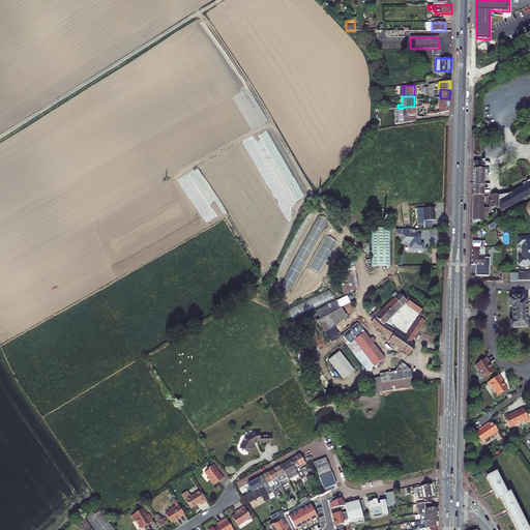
[(449,98),(440,98),(439,111),(425,113),(425,115),(448,112),(449,98)]
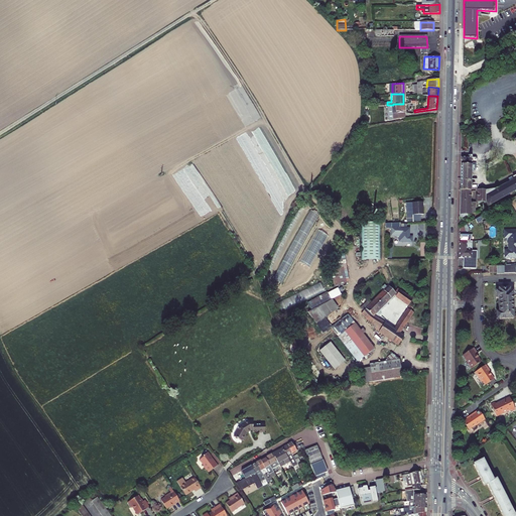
[(393,104),(393,105),(393,110),(393,113),(393,115),(403,113),(403,104),(393,104)]
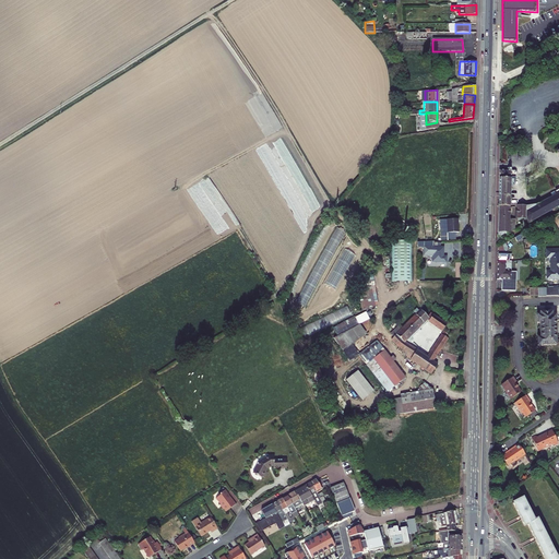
[(526,218),(528,223),(558,205),(558,150),(557,152),(558,155),(558,192),(557,193),(538,204),(526,206),(518,206),(518,218),(521,218),(526,218)]
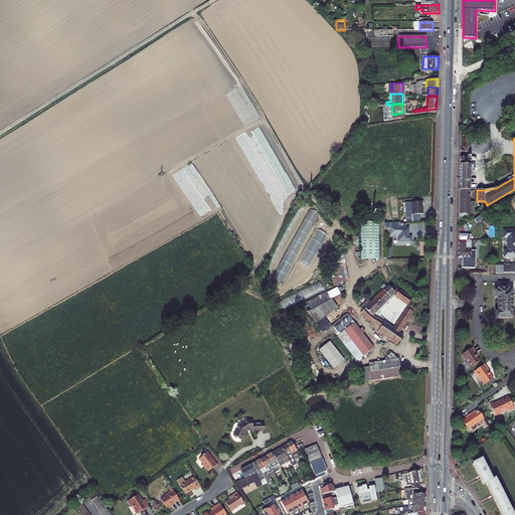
[(471,172),(473,172),(473,171),(474,170),(474,166),(476,164),(476,160),(474,157),(471,157),(471,155),(467,155),(467,157),(461,157),(460,184),(470,184),(471,172)]
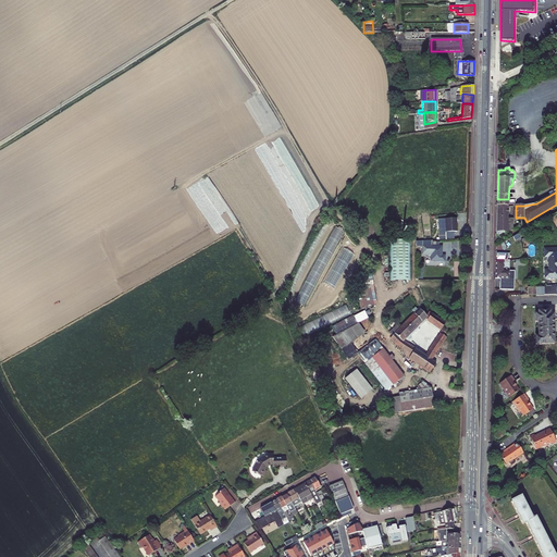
[(508,232),(508,231),(508,219),(508,205),(497,205),(496,239),(505,235),(505,232),(508,232)]
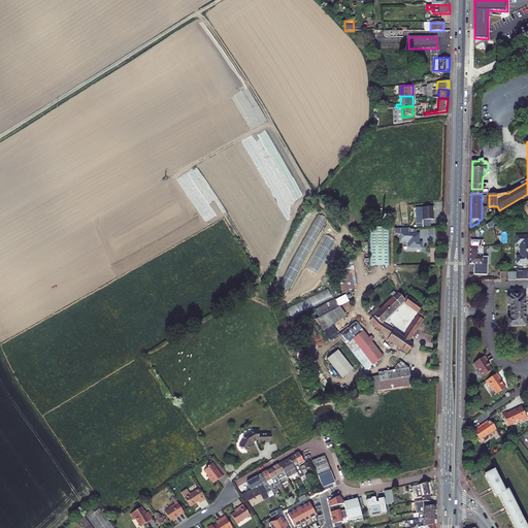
[(434,220),(433,207),(423,207),(423,221),(434,220)]
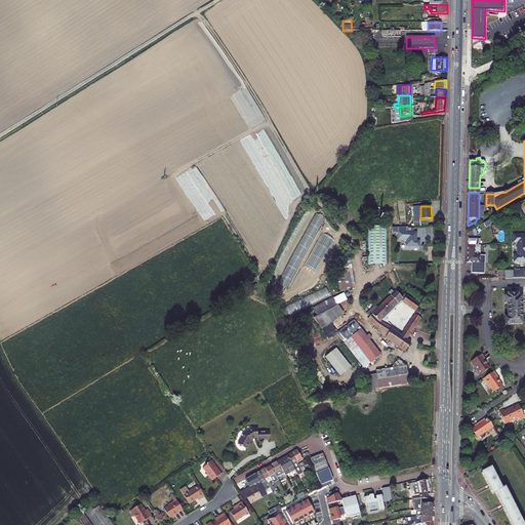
[(289,288),(322,215),(314,212),(281,284),(289,288)]
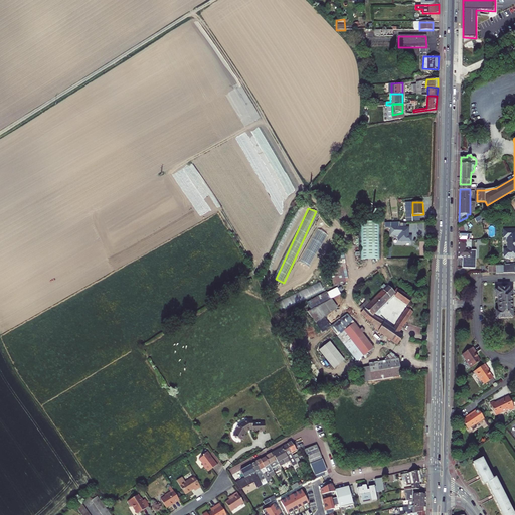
[(408,227),(399,227),(399,221),(390,222),(390,235),(396,235),(397,234),(398,234),(398,240),(411,240),(411,235),(408,235),(408,227)]
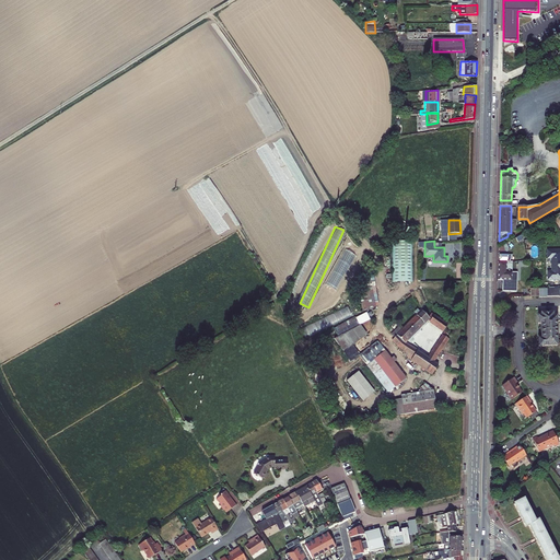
[(392,242),(391,282),(412,283),(412,242),(392,242)]
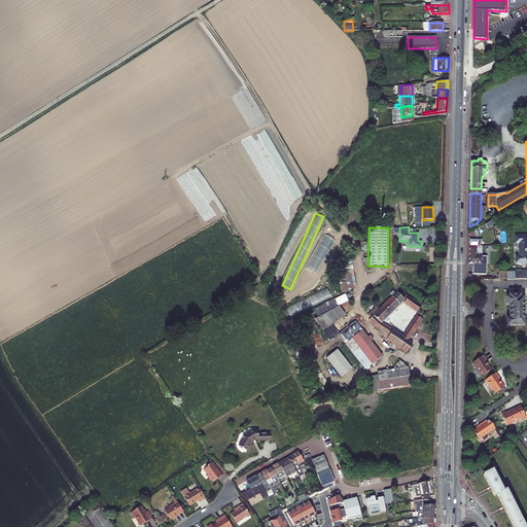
[(482,256),(482,247),(482,246),(482,240),(478,240),(479,236),(480,236),(476,230),(469,234),(468,264),(473,264),(473,274),(487,274),(487,256),(482,256)]
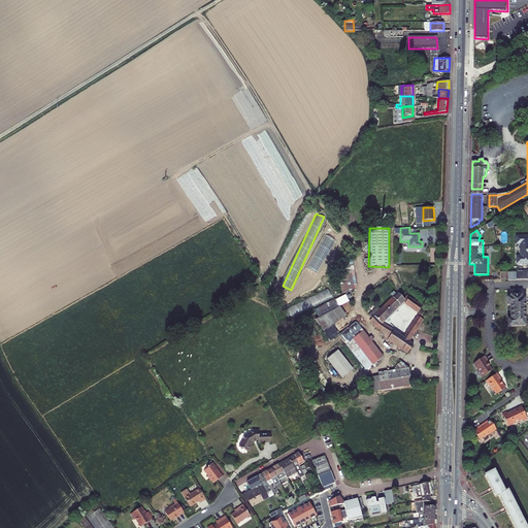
[(518,257),(518,264),(527,264),(527,236),(518,236),(518,244),(521,244),(521,257),(518,257)]
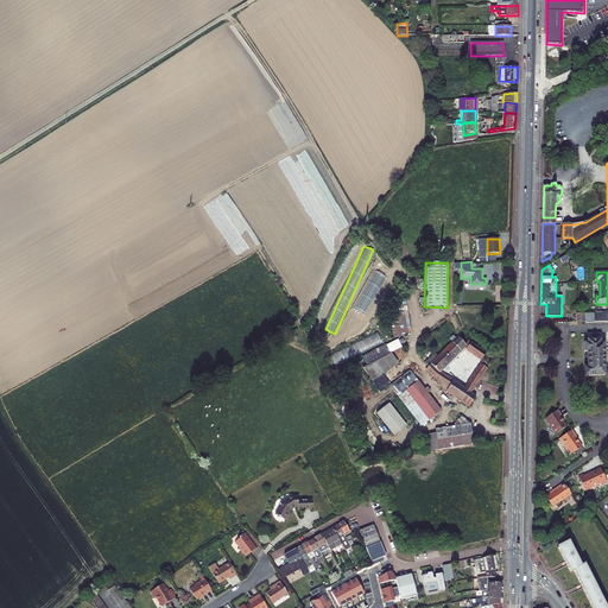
[(404,315),(391,317),(394,336),(407,333),(404,315)]
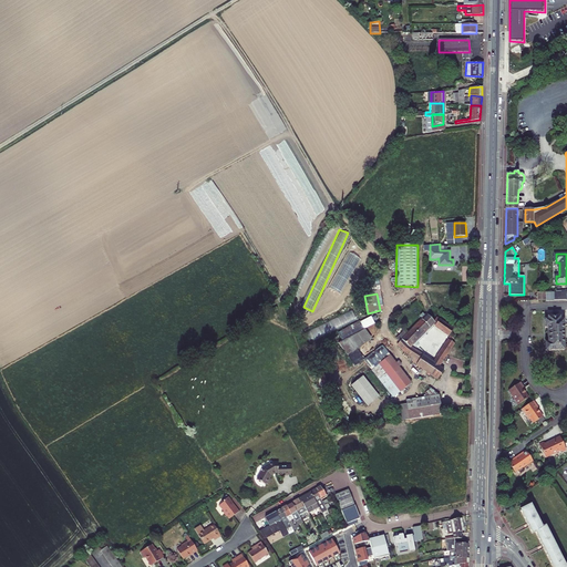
[(353,311),(310,329),(312,334),(316,332),(318,337),(358,320),(353,311)]
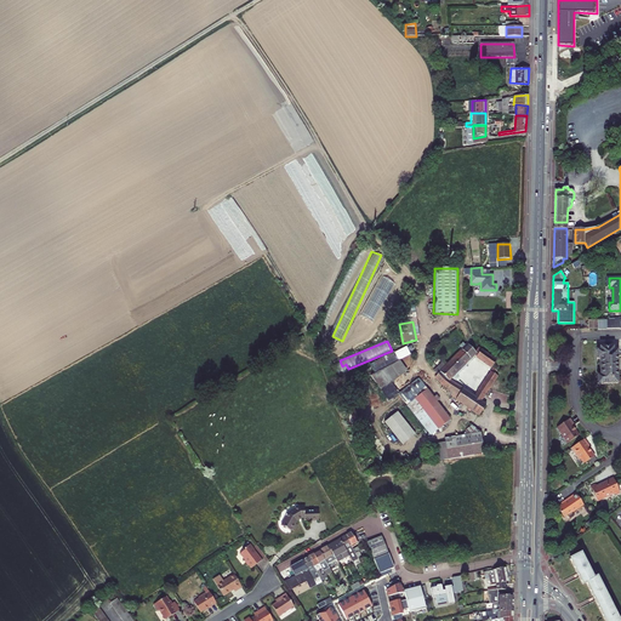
[(442,364),(434,370),(438,374),(436,377),(444,385),(453,392),(451,394),(456,398),(456,399),(460,400),(460,403),(461,402),(473,410),(473,412),(476,411),(480,415),(483,410),(484,410),(484,409),(486,404),(482,402),(474,397),(449,380),(474,354),(493,366),(497,360),(478,347),(476,352),(468,345),(445,368),(442,364)]
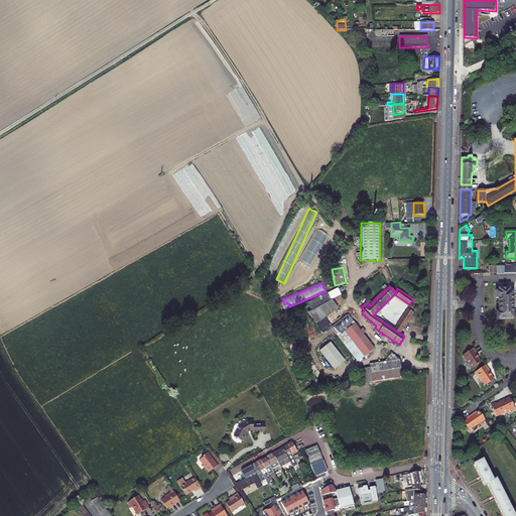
[(334,297),(342,294),(339,287),(307,301),(311,310),(310,310),(315,321),(339,310),(334,297)]
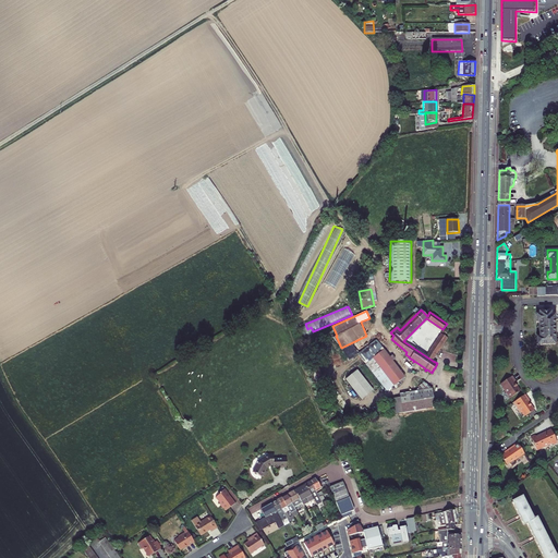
[(536,344),(556,344),(555,314),(552,314),(552,312),(536,312),(536,323),(538,323),(538,337),(536,337),(536,344)]
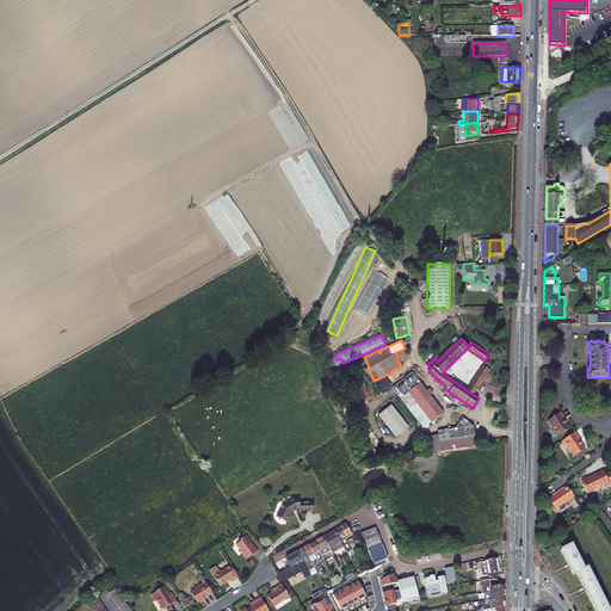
[(470,384),(477,388),(489,370),(486,368),(489,364),(486,362),(470,384)]
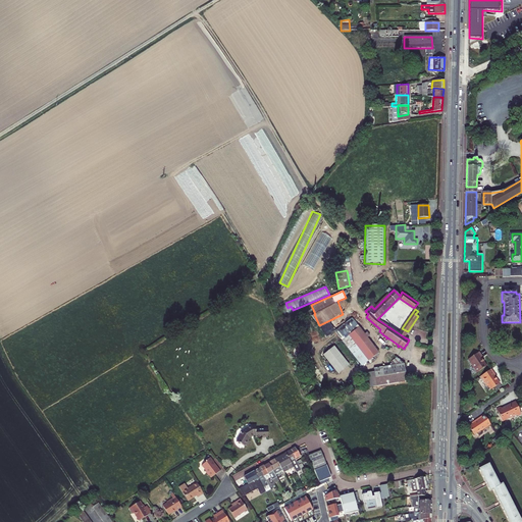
[(346,330),(349,335),(368,361),(374,356),(379,353),(359,327),(357,325),(352,318),(342,325),(346,330)]
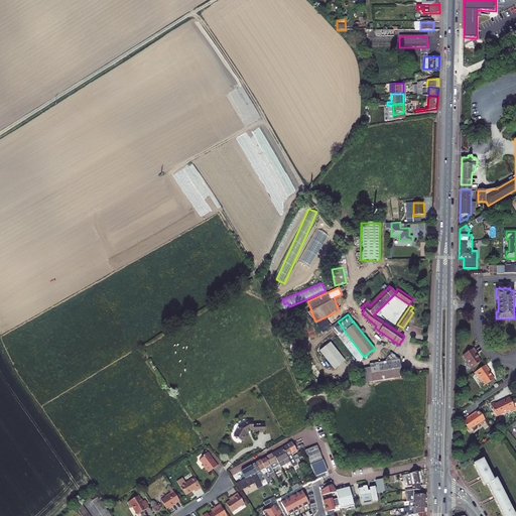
[(400,334),(403,328),(397,325),(394,330),(400,334)]
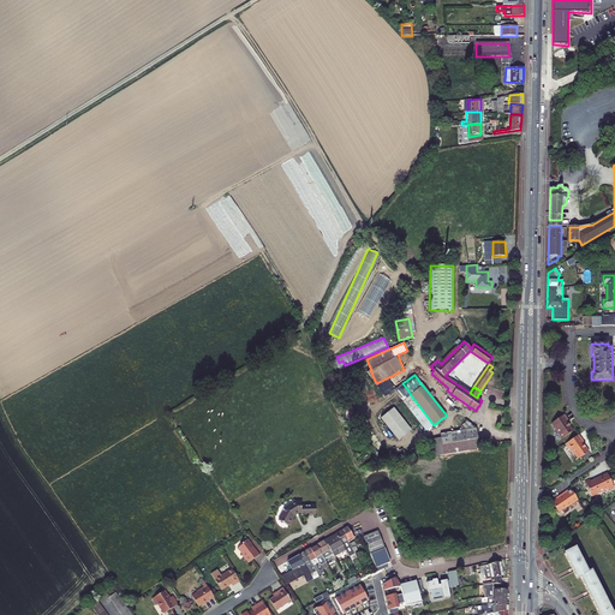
[(404,400),(411,395),(407,389),(399,395),(404,400)]
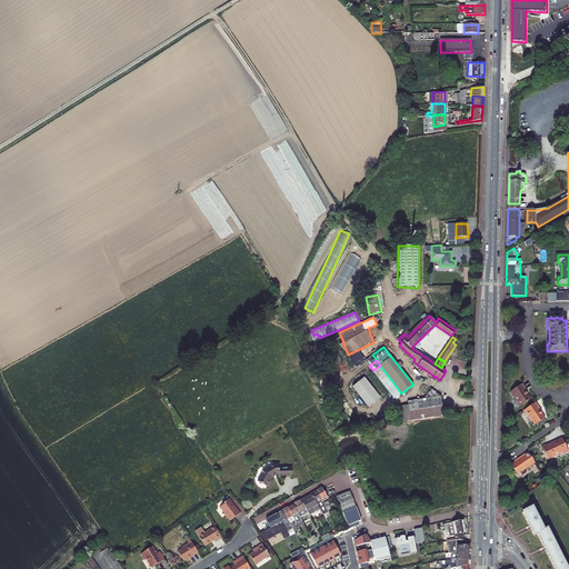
[(380,366),(373,370),(396,398),(401,393),(380,366)]
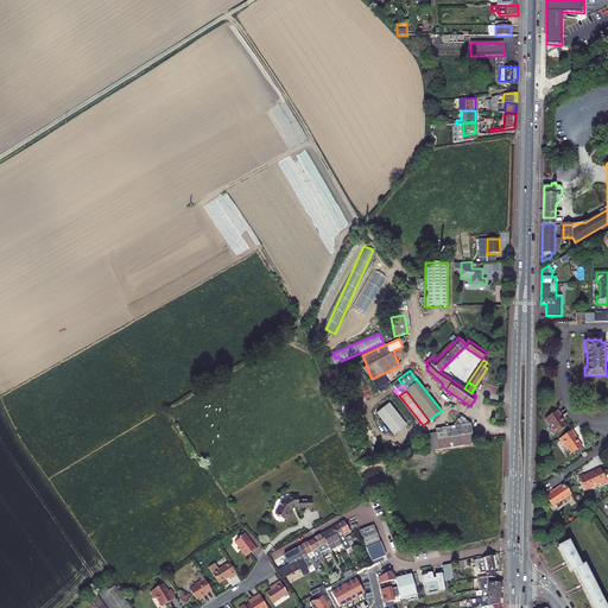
[(348,399),(342,401),(347,413),(352,412),(348,399)]
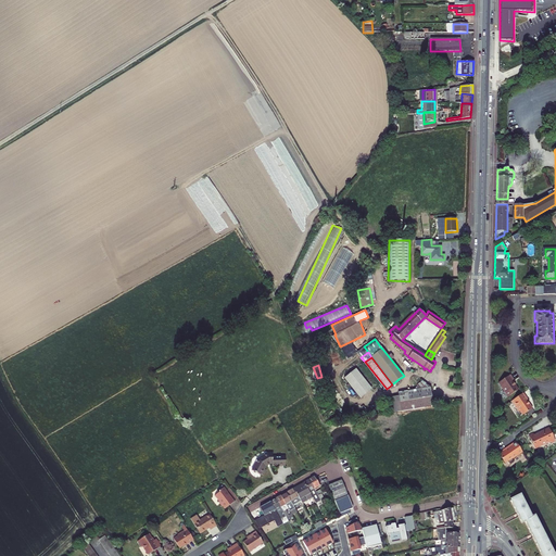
[(356,369),(344,378),(361,399),(373,390),(356,369)]
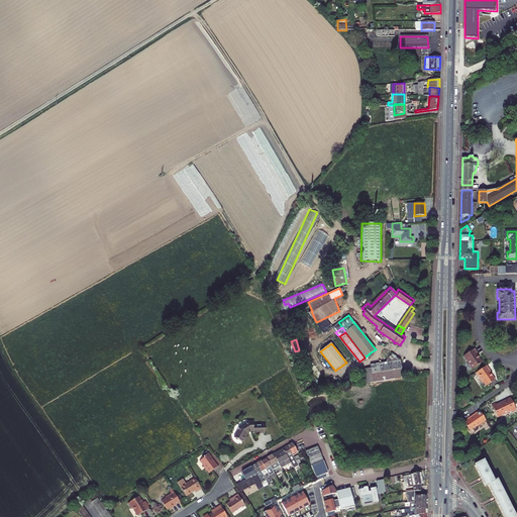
[(475,348),(463,355),(473,369),(482,363),(479,358),(477,355),(478,355),(479,354),(475,348)]
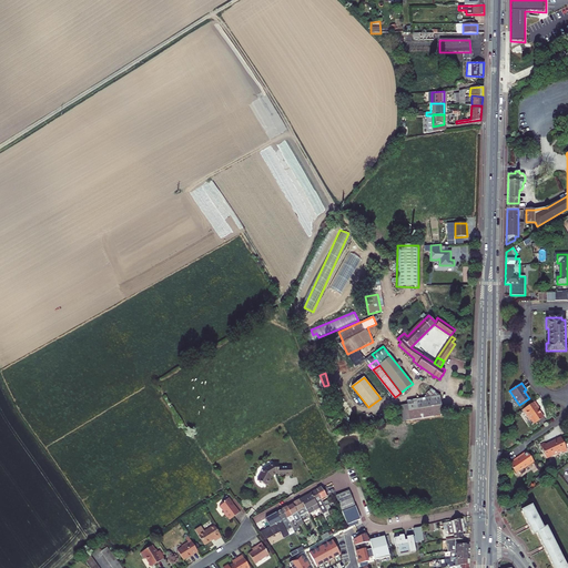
[(411,401),(414,419),(442,415),(438,395),(432,388),(419,399),(411,401)]
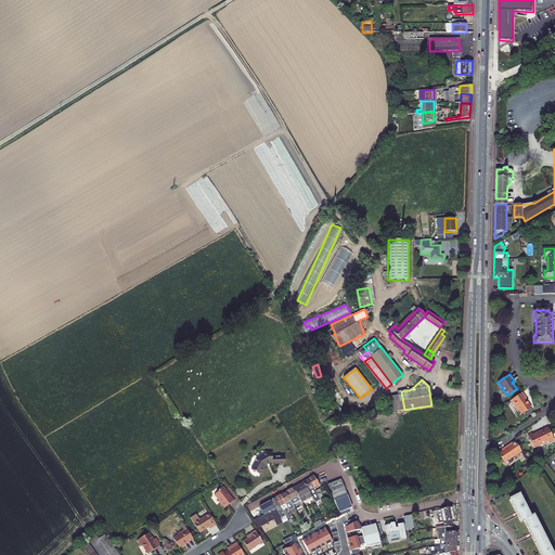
[(528,401),(521,392),(511,400),(518,412),(519,411),(521,415),(531,409),(527,402),(528,401)]
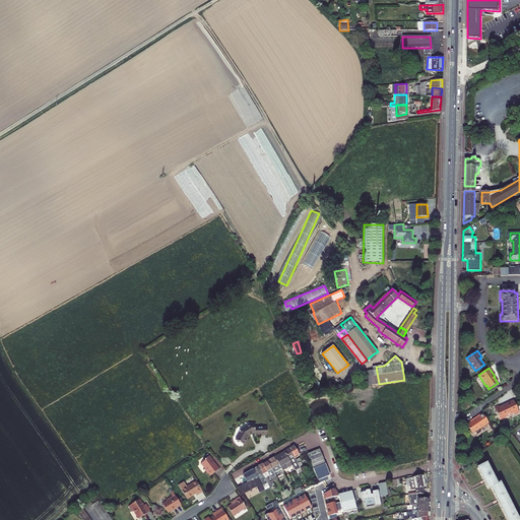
[(504,418),(506,419),(508,418),(509,416),(514,414),(514,415),(515,416),(519,414),(514,402),(503,406),(503,407),(501,408),(500,407),(498,406),(494,408),(500,420),(504,418)]
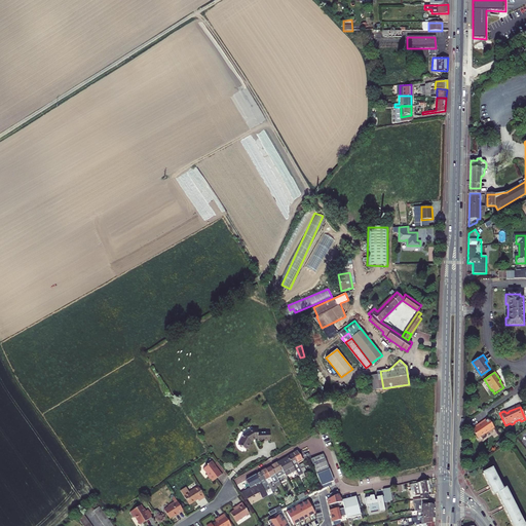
[(487,417),(477,424),(478,425),(471,430),(477,438),(480,437),(493,427),(487,417)]
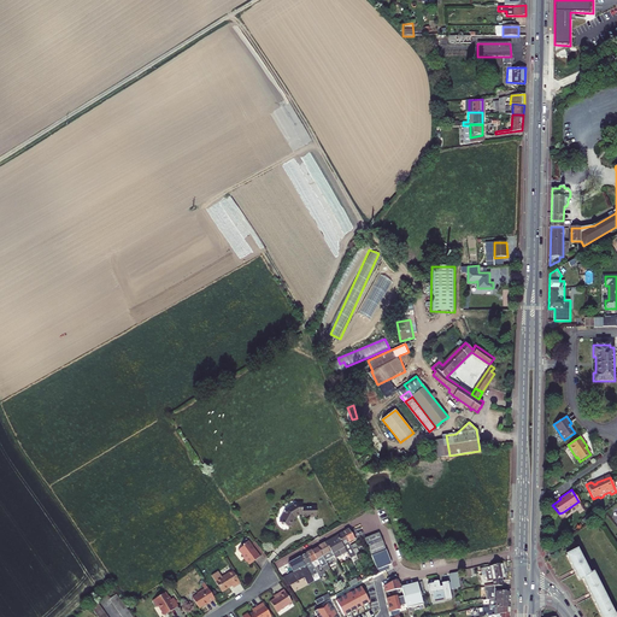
[(286,506),(278,518),(282,522),(285,522),(288,524),(292,524),(294,518),(293,518),(293,517),(295,513),(298,511),(301,512),(301,513),(316,513),(316,504),(301,504),(301,500),(294,500),(292,501),(292,503),(286,506)]
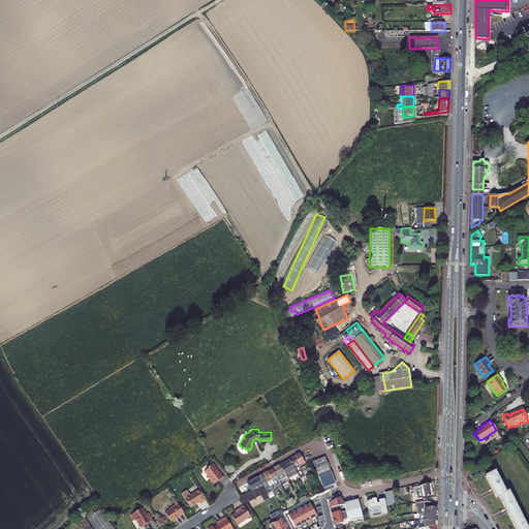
[(300,454),(294,457),(300,465),(304,462),(300,454)]
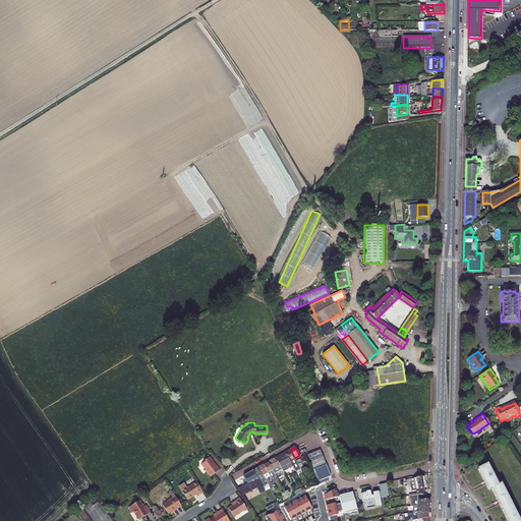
[(295,458),(290,450),(286,452),(290,460),(295,458)]
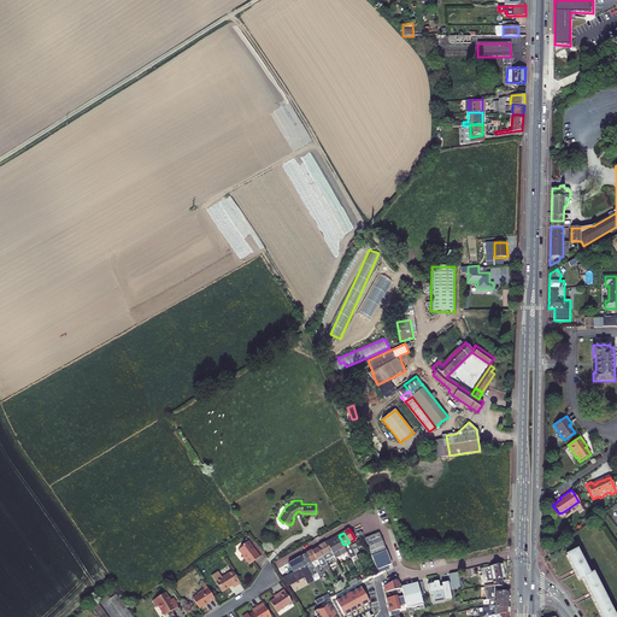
[(365,539),(374,563),(377,570),(388,565),(392,564),(380,533),(365,539)]
